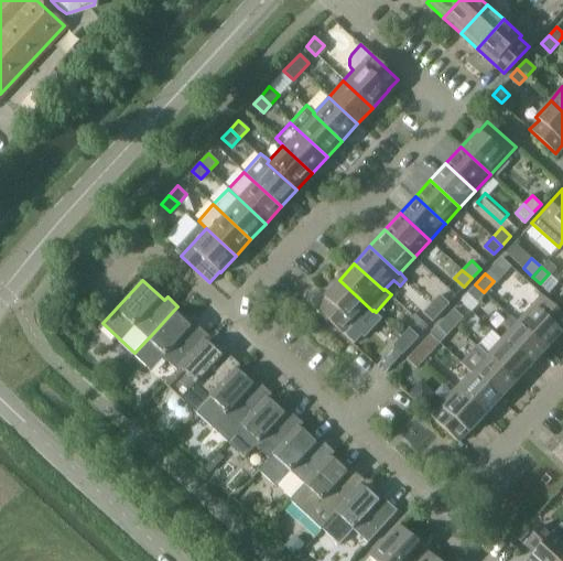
[(372,311),(339,280),(324,295),(325,298),(317,306),(349,336),(372,311)]
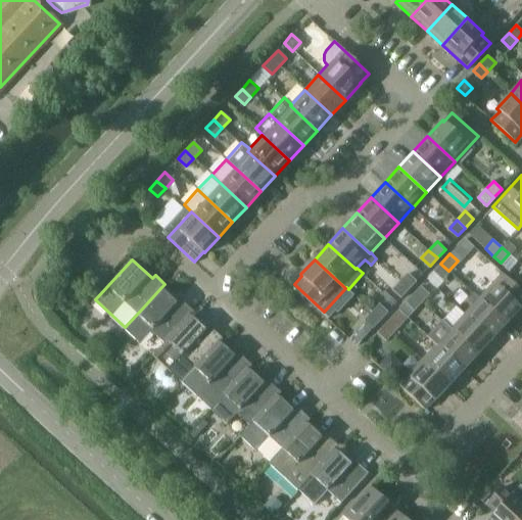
[(434,270),(442,278),(448,271),(440,264),(434,270)]
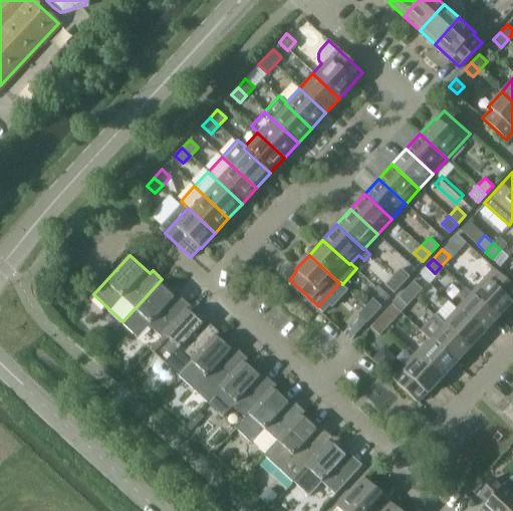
[(470,292),(497,316),(512,298),(512,285),(493,267),(470,291),(470,292)]
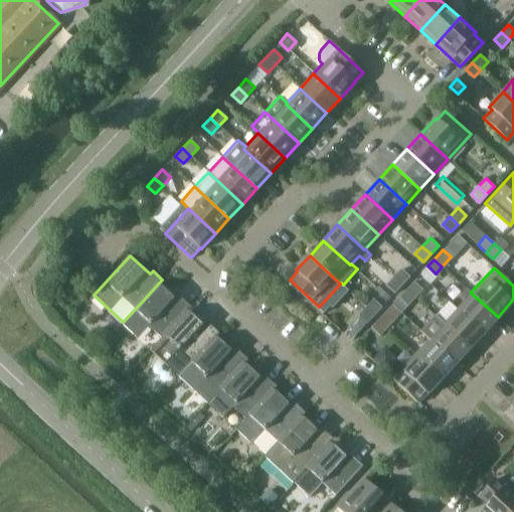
[(409,276),(401,269),(393,277),(402,284),(409,276)]
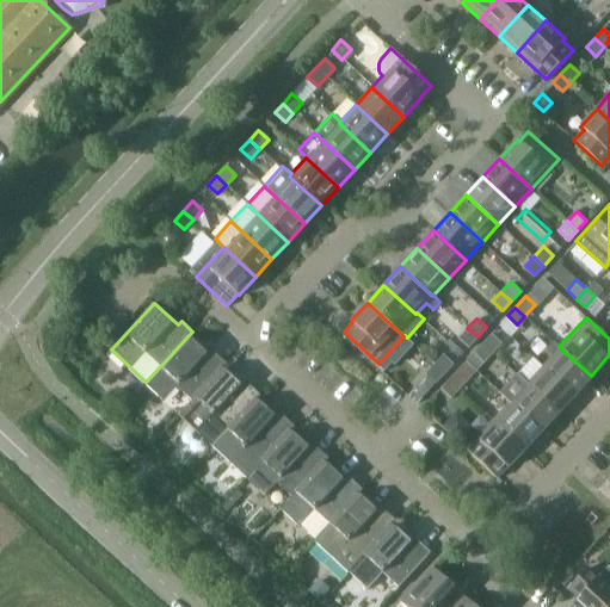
[(458,338),(468,347),(478,336),(467,328),(458,338)]
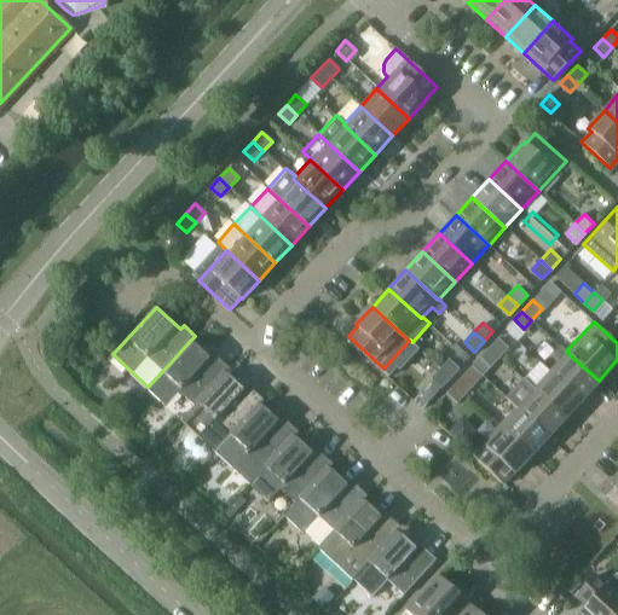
[(508,346),(498,336),(487,348),(497,357),(508,346)]
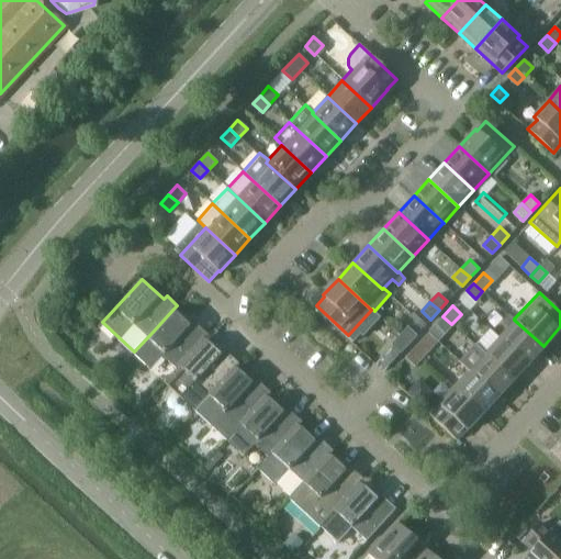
[(134,351),(165,380),(204,336),(205,336),(208,334),(198,324),(194,327),(174,309),(153,332),(134,351)]
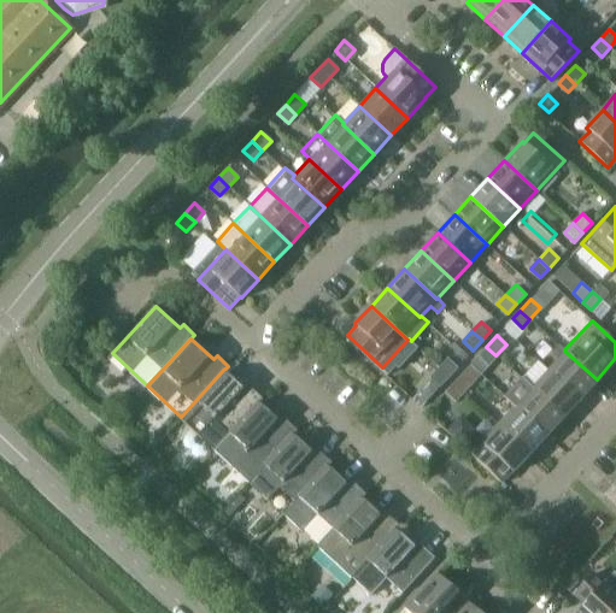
[(547,370),(579,398),(597,379),(564,351),(564,349),(557,342),(550,351),(558,358),(547,370)]
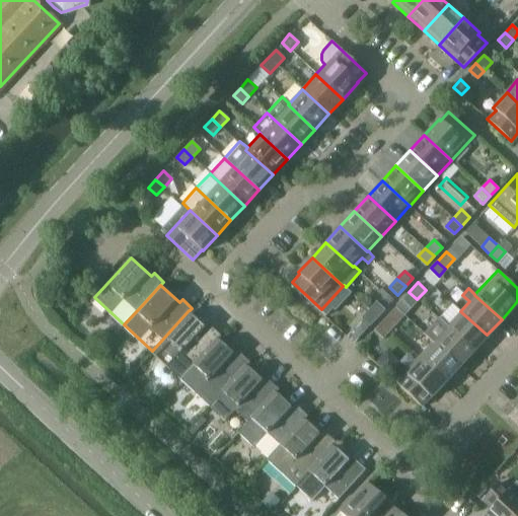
[(402,299),(411,306),(417,299),(409,292),(402,299)]
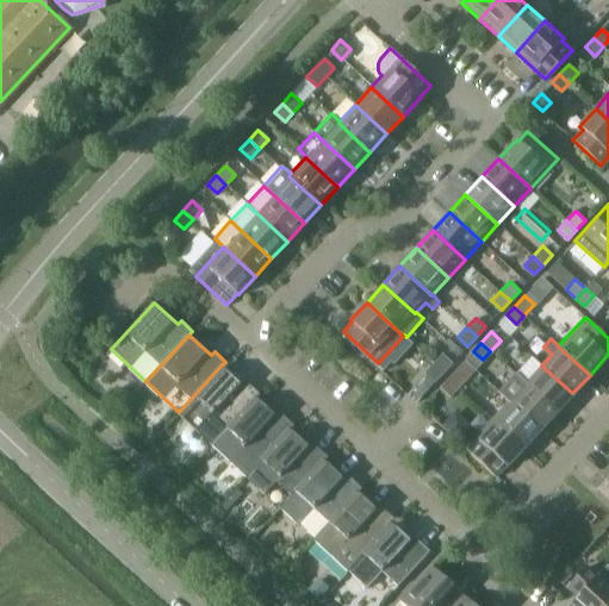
[(433,362),(442,372),(453,362),(442,351),(433,362)]
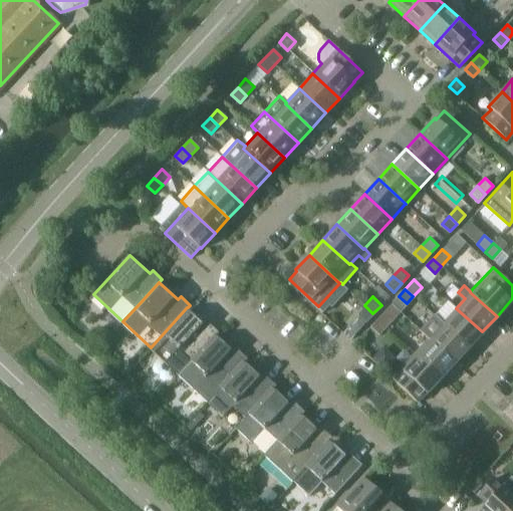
[(372,313),(364,305),(357,312),(366,320),(372,313)]
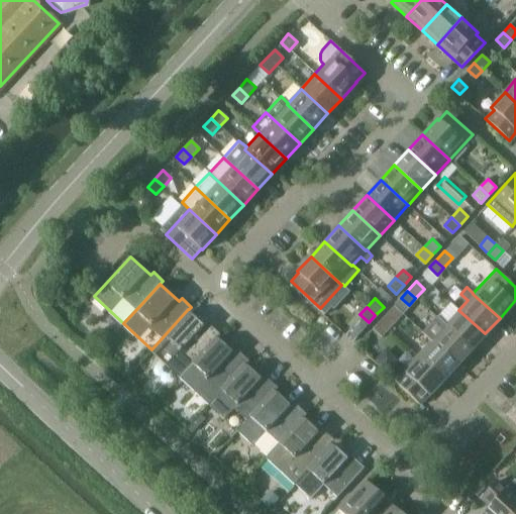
[(151,349),(180,376),(217,335),(220,332),(211,323),(208,327),(189,309),(188,309),(151,349)]
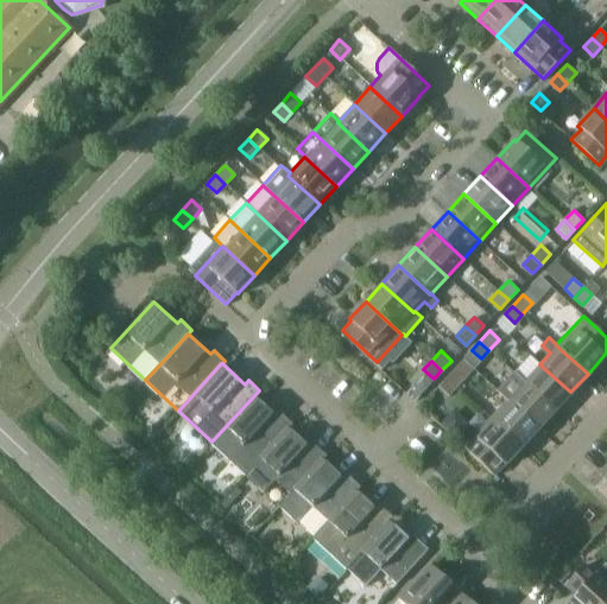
[(539,364),(524,381),(523,382),(555,411),(570,392),(539,364)]
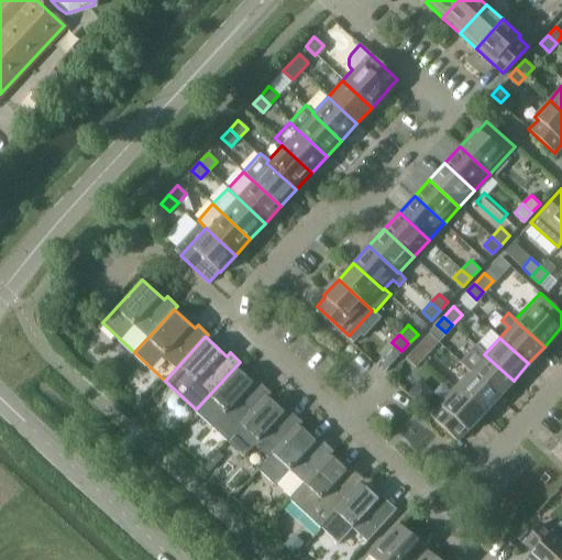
[(414,349),(422,357),(431,348),(422,339),(414,349)]
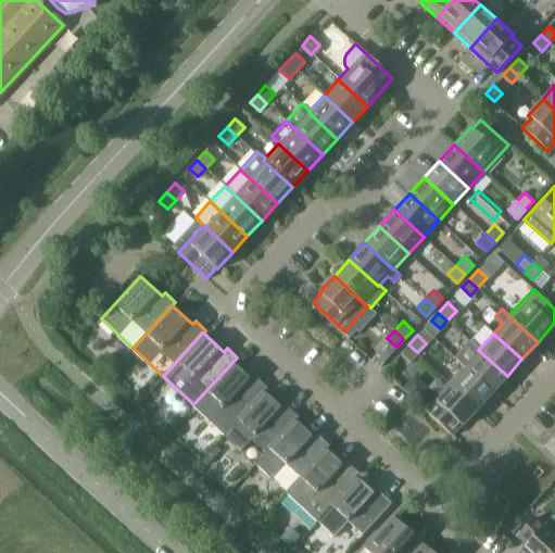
[(455,357),(464,365),(492,391),(507,376),(478,350),(479,349),(470,340),(455,357)]
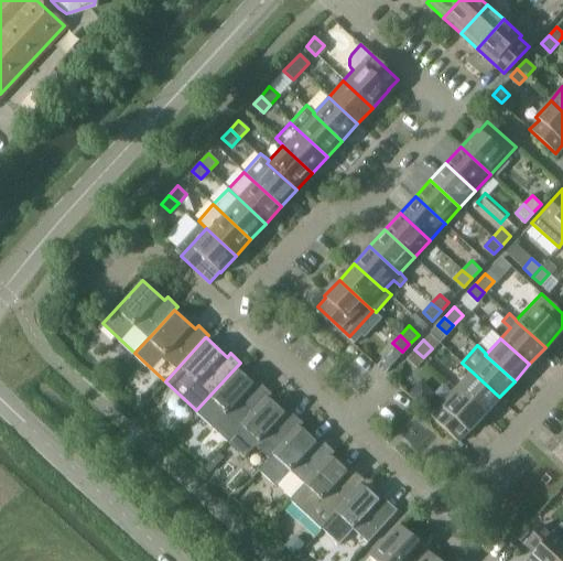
[(423,357),(414,349),(408,357),(415,365),(423,357)]
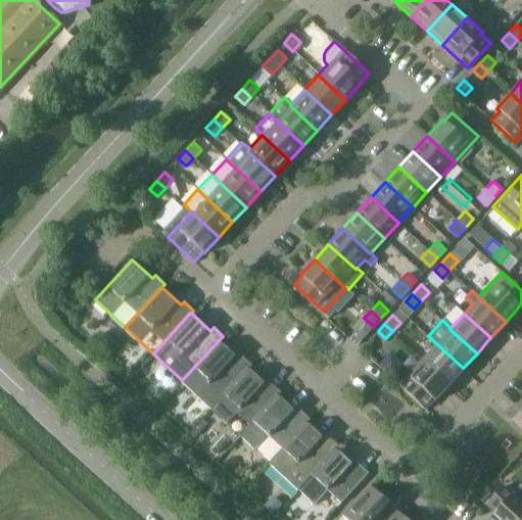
[(182,380),(210,407),(224,392),(248,367),(251,363),(242,355),(239,358),(220,339),(182,380)]
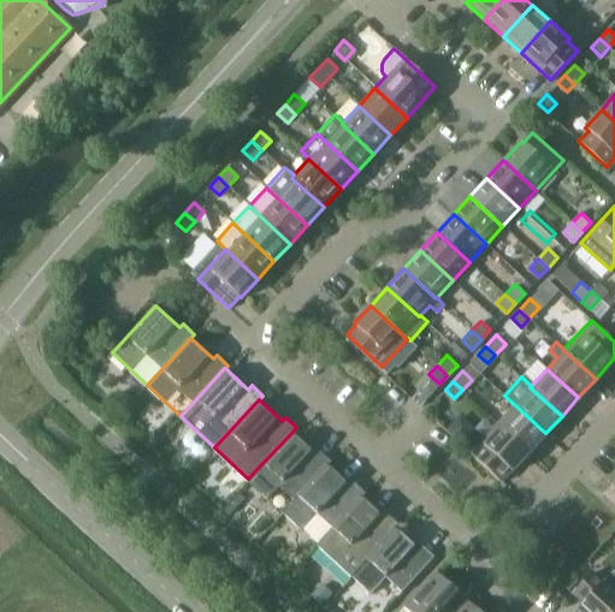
[(545,433),(514,404),(497,422),(528,451),(545,433)]
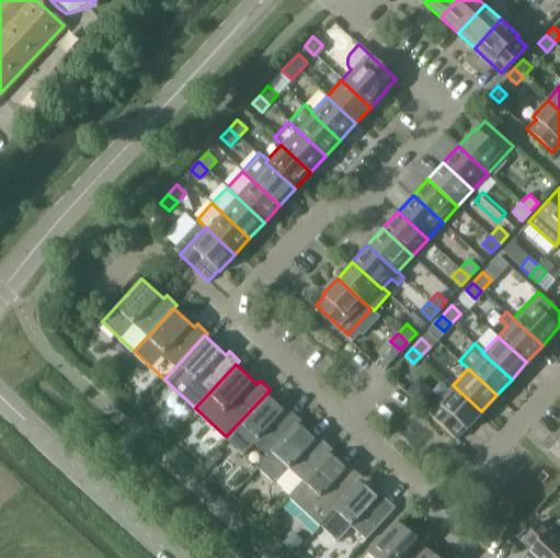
[(457,437),(467,428),(481,411),(453,385),(429,411),(457,437)]
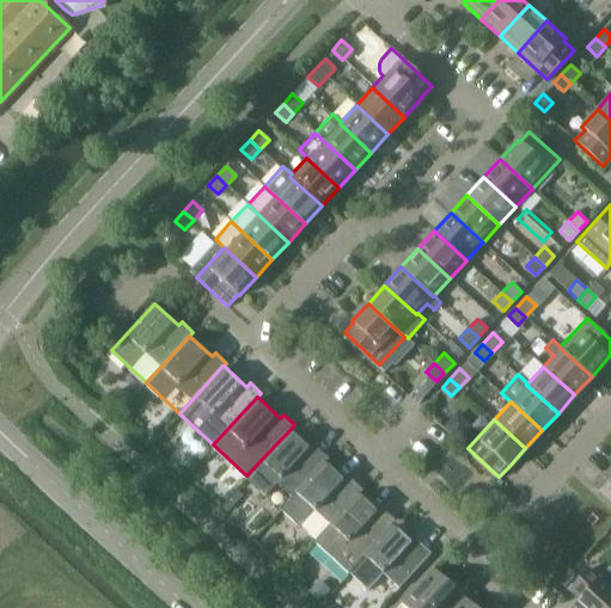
[(246,476),(281,508),(325,460),(329,456),(318,446),(315,450),(291,429),(262,459),(246,476)]
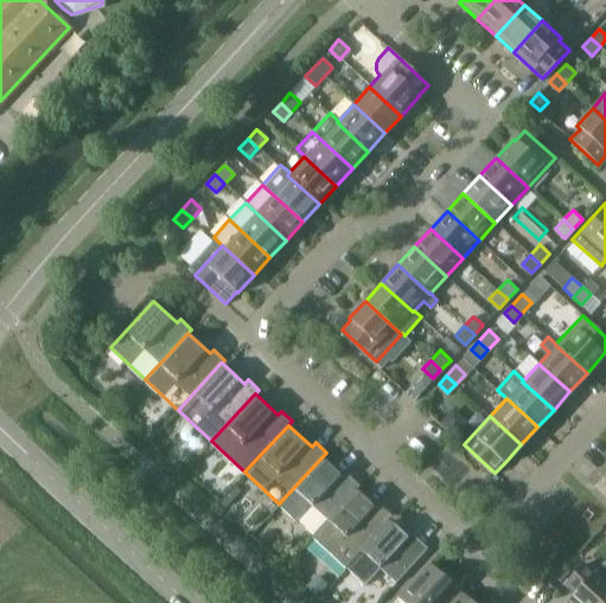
[(279,504),(312,534),(356,487),(357,488),(361,485),(349,474),(345,478),(323,456),(279,504)]
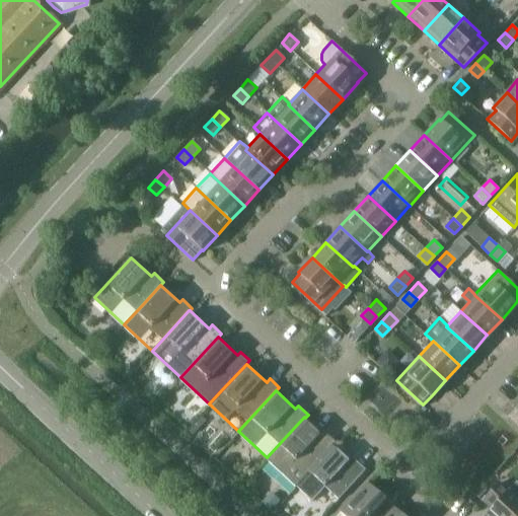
[(267,457),(296,485),(334,444),(337,441),(327,432),(324,436),(305,418),(304,417),(267,457)]
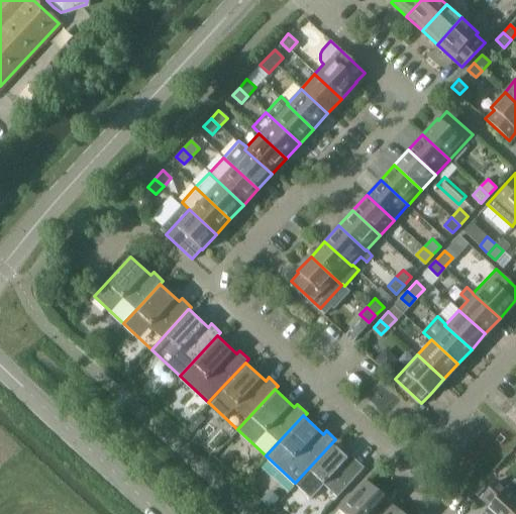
[(337,495),(365,466),(354,457),(351,460),(332,442),(295,483),(311,497),(324,483),(337,495)]
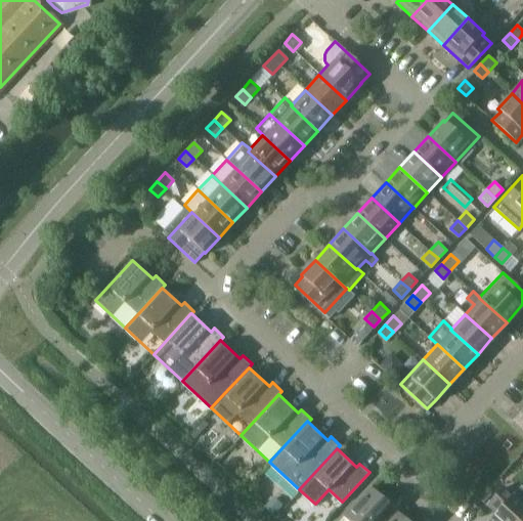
[(338,520),(388,520),(389,520),(380,513),(390,503),(372,485),(344,515),(338,520)]
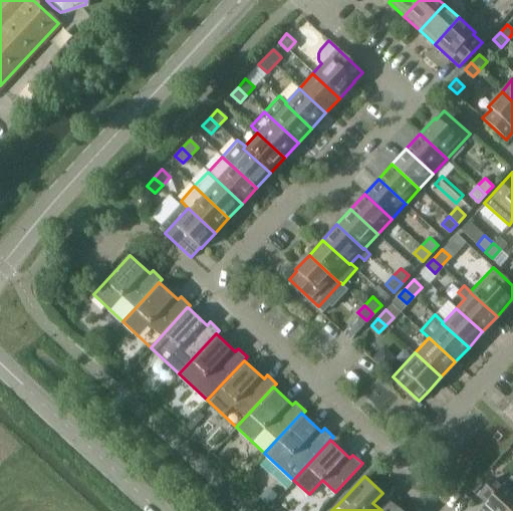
[(478,494),(486,501),(478,510),(479,510),(507,510),(512,505),(512,490),(512,491),(495,476),(478,494)]
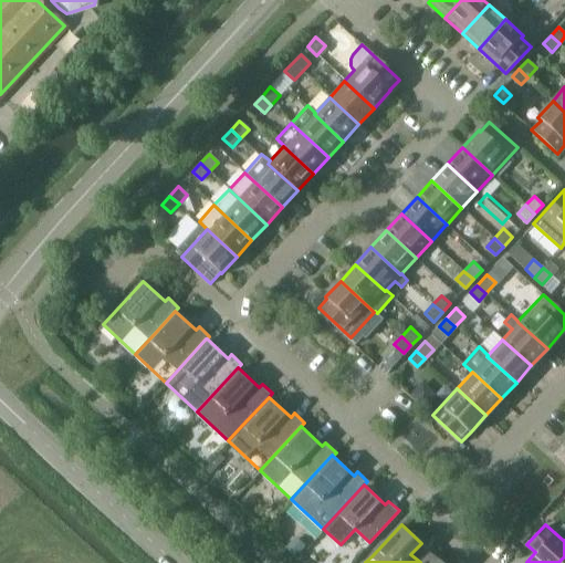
[(286,545),(295,554),(305,543),(296,535),(286,545)]
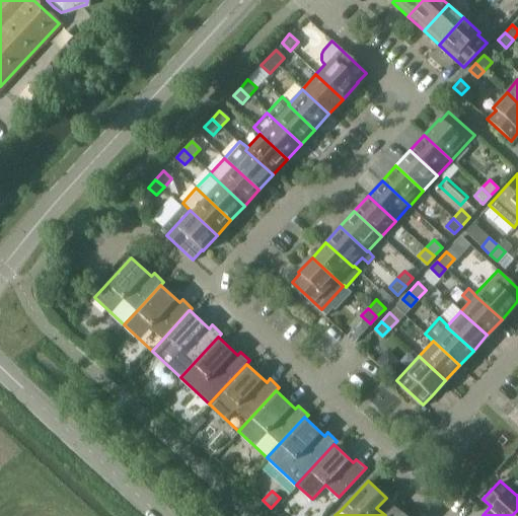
[(407,515),(394,505),(385,515),(384,515),(407,515)]
